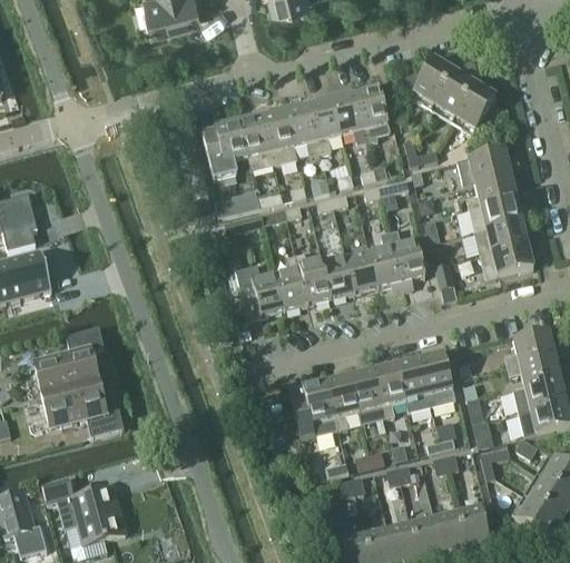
[(153,29),(200,18),(196,0),(146,0),(153,29)]
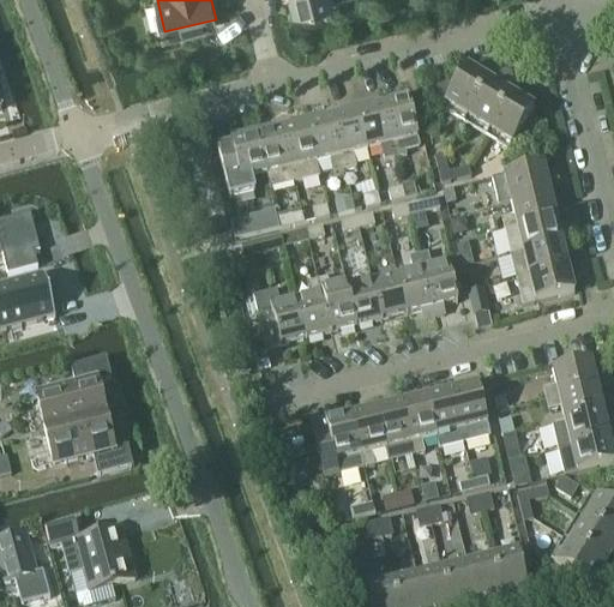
[(441,106),(464,119),(489,77),(467,64),(456,80),(450,77),(431,82),(435,102),(441,106)]
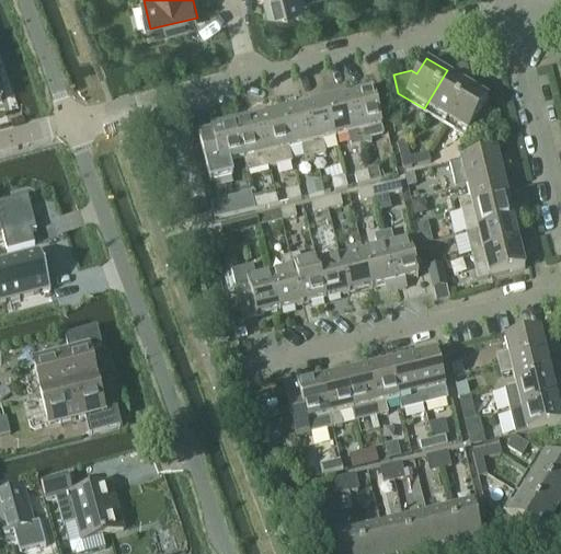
[(451,73),(447,70),(424,108),(444,120),(467,82),(461,79),(467,69),(467,66),(461,62),(458,64),(451,73)]
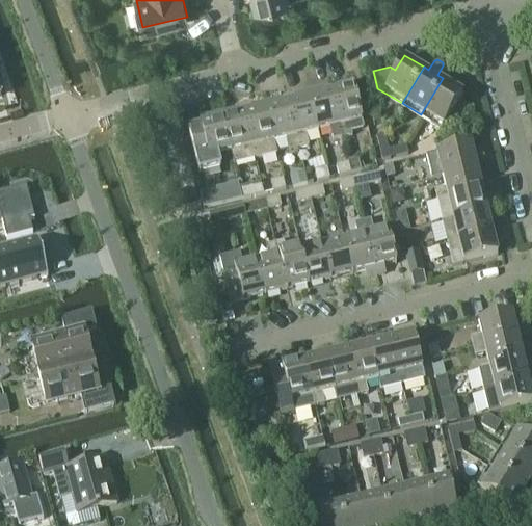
[(462,90),(443,78),(421,114),(441,127),(462,90)]
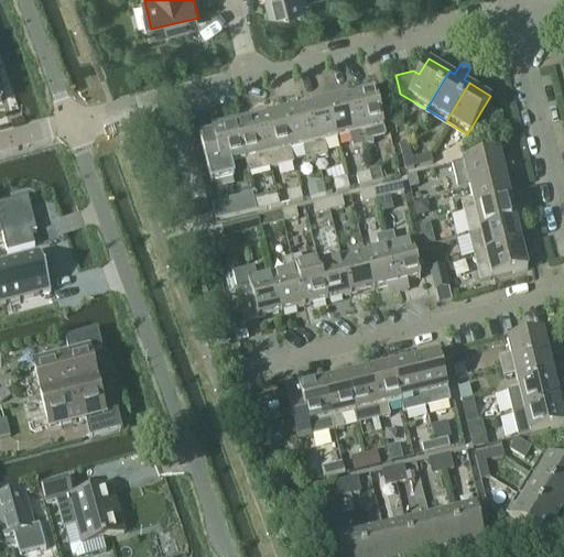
[(358,91),(351,93),(364,140),(375,138),(373,134),(387,131),(383,121),(376,87),(375,85),(365,87),(360,88),(358,91)]
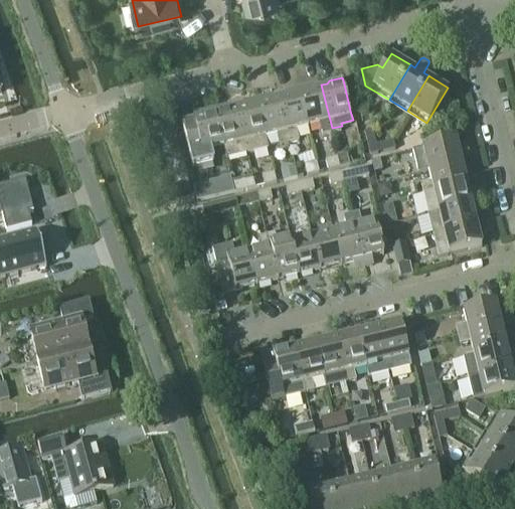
[(308,122),(320,119),(322,131),(332,128),(321,85),(315,87),(312,85),(300,88),(308,122)]
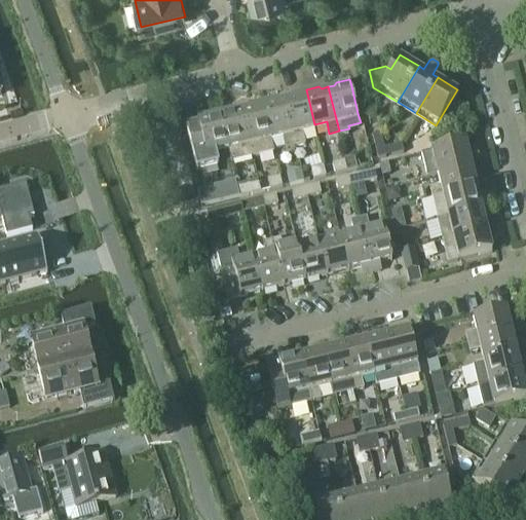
[(302,127),(314,124),(306,89),(293,93),(291,96),(285,98),(296,142),(305,139),(302,127)]
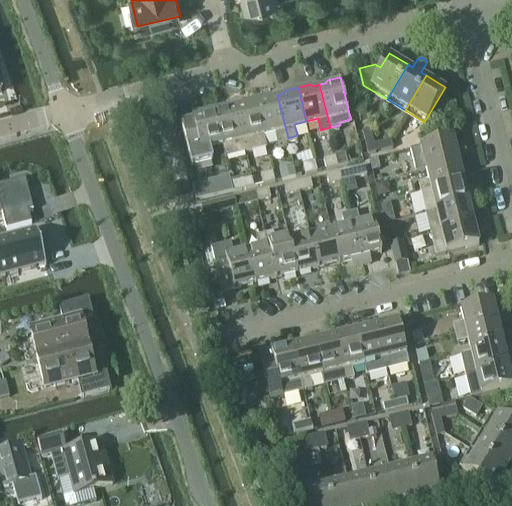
[(268,94),(255,97),(264,131),(276,128),(279,140),(288,138),(277,95),(271,96),(268,94)]
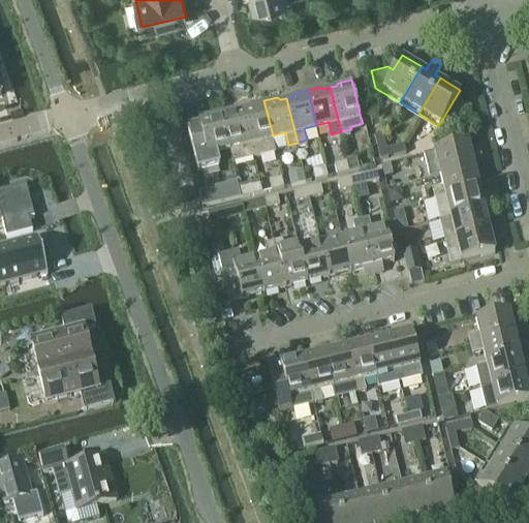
[(249,106),(243,109),(253,153),(276,148),(273,135),(263,100),(251,103),(249,106)]
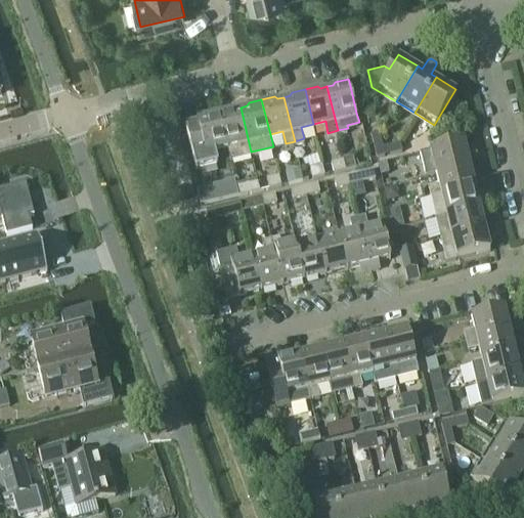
[(227,144),(230,157),(251,152),(241,108),(234,109),(231,108),(219,110),(227,144)]
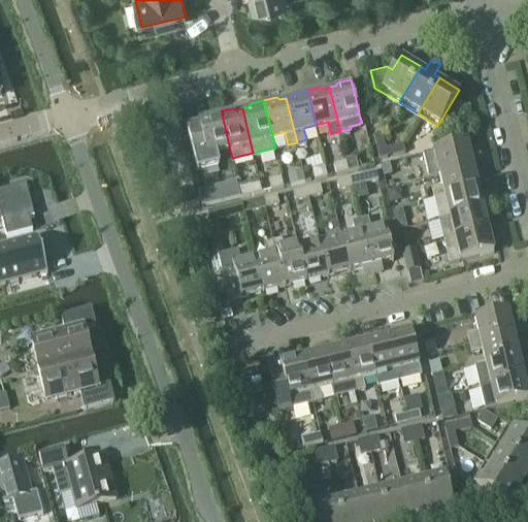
[(200,126),(188,128),(197,166),(198,166),(220,161),(217,149),(229,145),(221,110),(207,115),(205,117),(198,119),(200,126)]
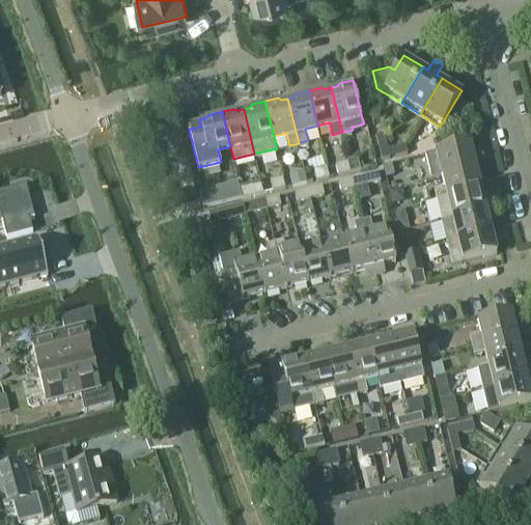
[(382,155),(390,153),(388,144),(385,130),(376,132),(382,155)]
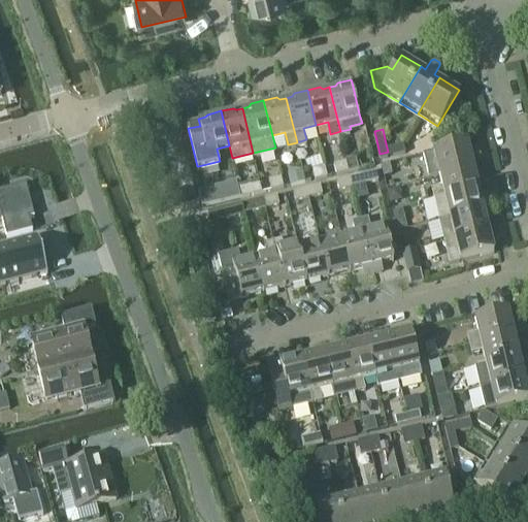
[(436,157),(439,168),(472,161),(468,143),(470,143),(468,138),(423,150),(426,159),(436,157)]
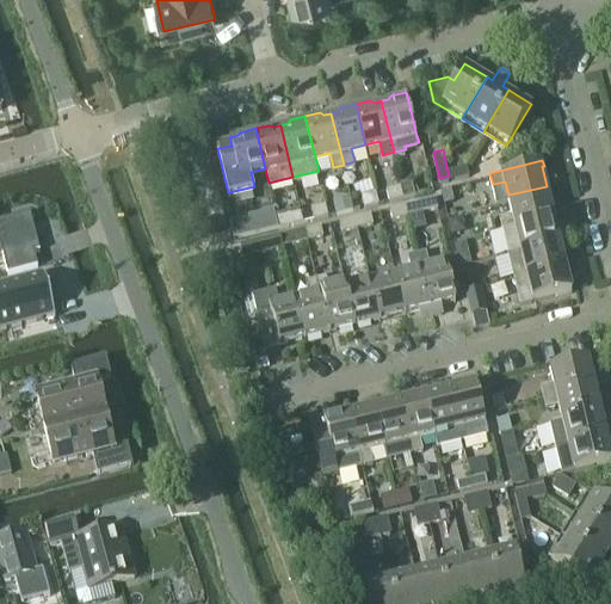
[(400,179),(400,182),(402,192),(414,190),(411,177),(400,179)]
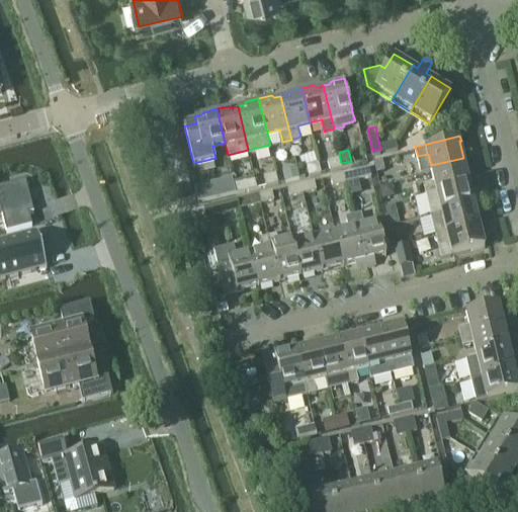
[(330,166),(341,163),(339,154),(327,156),(330,166)]
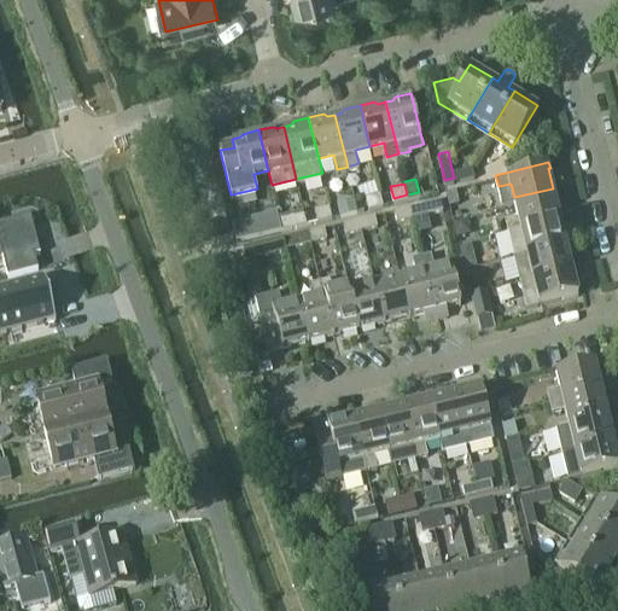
[(448,201),(459,198),(455,185),(445,187),(448,201)]
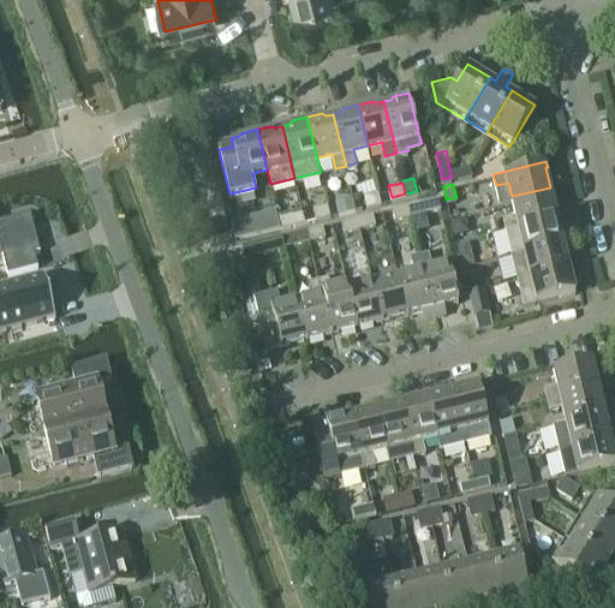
[(502,214),(505,225),(559,212),(557,207),(555,208),(550,188),(512,196),(515,210),(502,214)]
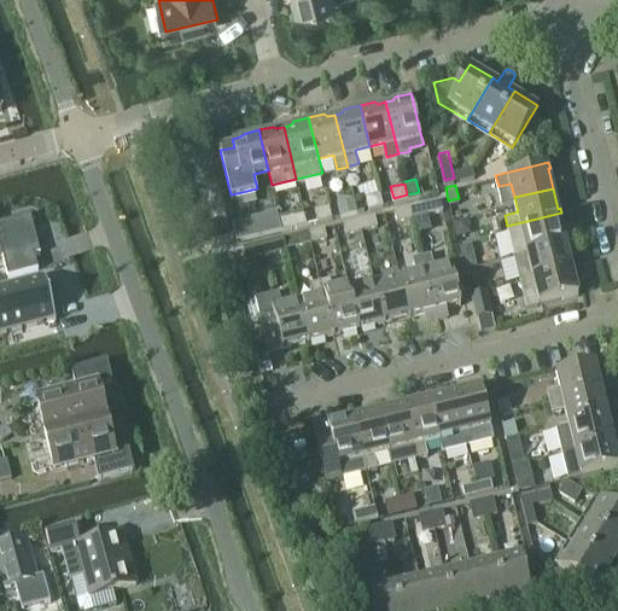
[(379,190),(366,192),(368,204),(383,202),(379,190)]
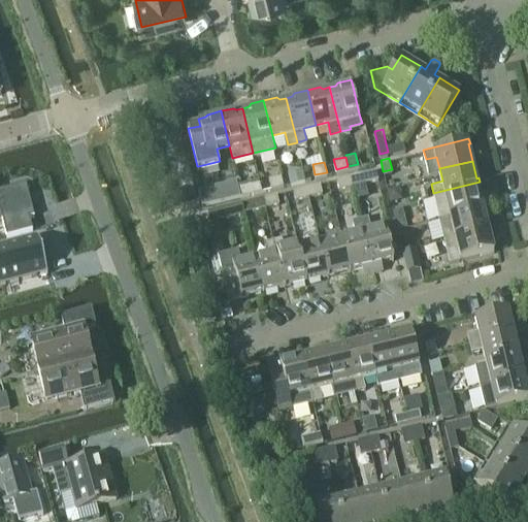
[(375,166),(351,172),(353,182),(378,175),(375,166)]
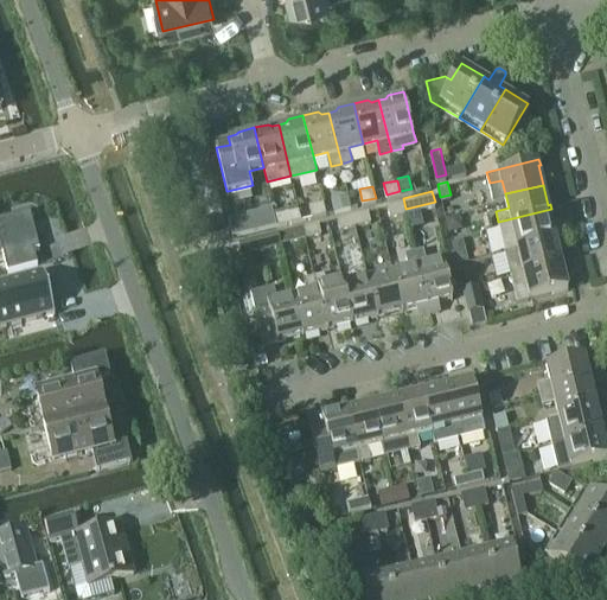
[(333,208),(351,203),(349,192),(331,197),(333,208)]
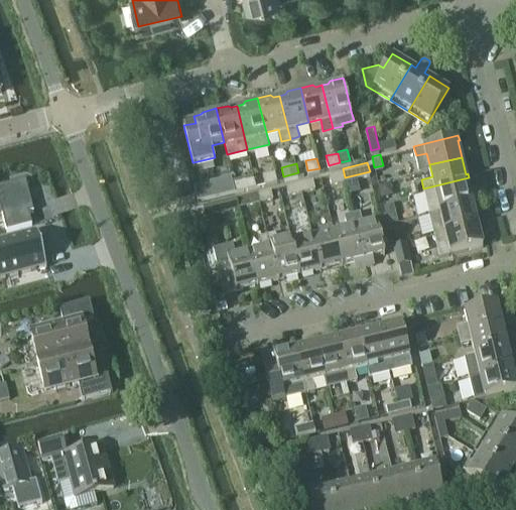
[(265,180),(277,178),(274,168),(263,171),(265,180)]
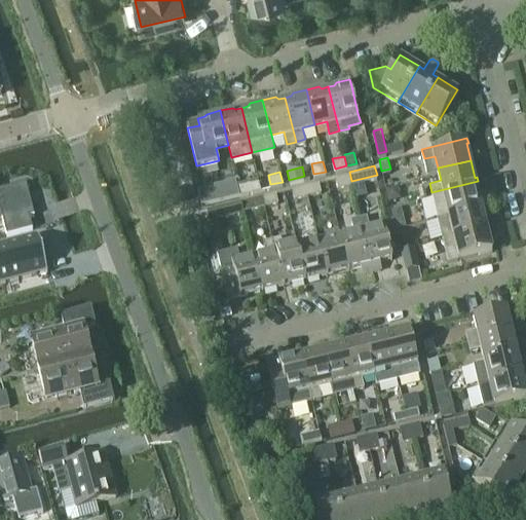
[(338,184),(351,181),(349,172),(335,175),(338,184)]
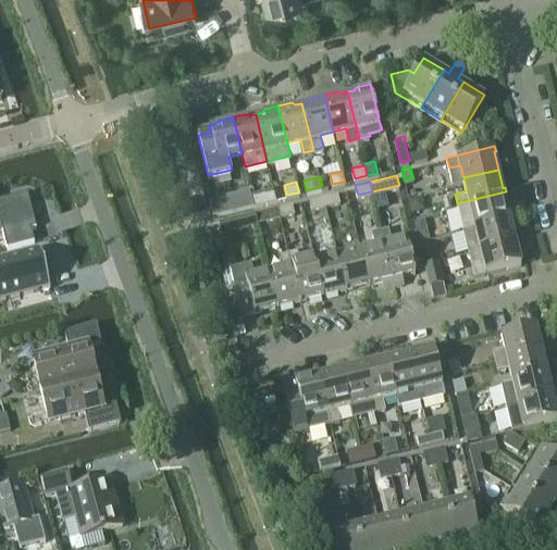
[(254,202),(276,197),(273,187),(251,191),(254,202)]
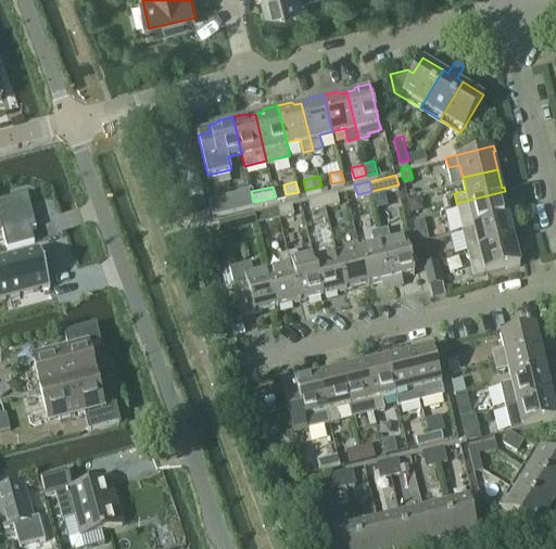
[(0,218),(0,219),(2,226),(7,244),(35,237),(32,225),(36,222),(27,189),(0,195),(0,218)]
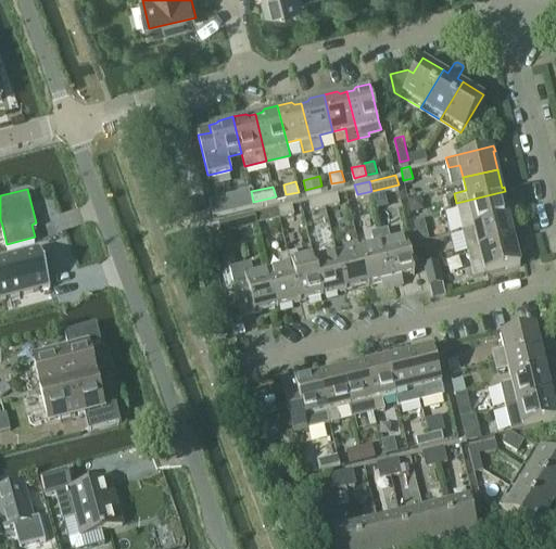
[(337,189),(323,192),(326,203),(340,200),(337,189)]
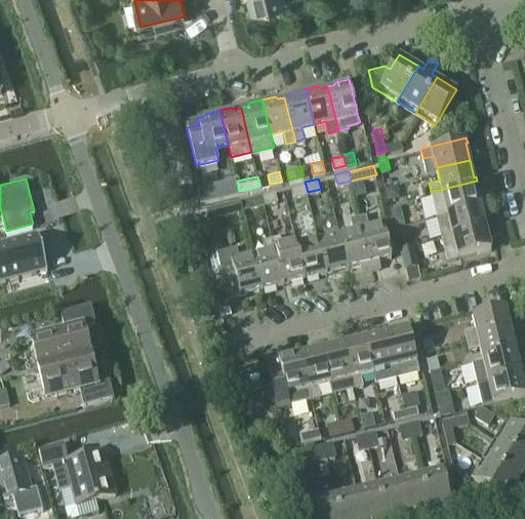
[(478,186),(477,181),(431,192),(437,213),(481,203),(476,186),(478,186)]
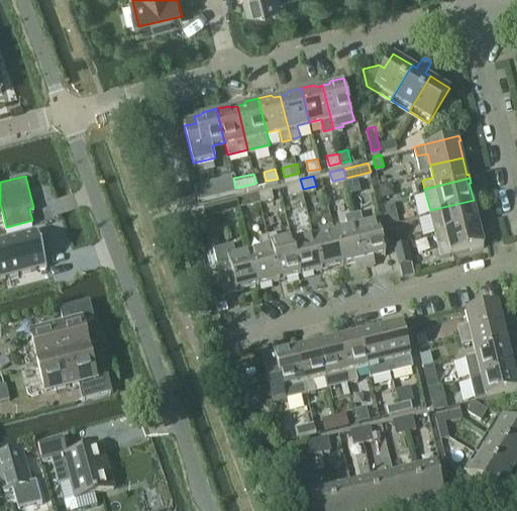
[(290,192),(303,189),(300,179),(287,182),(290,192)]
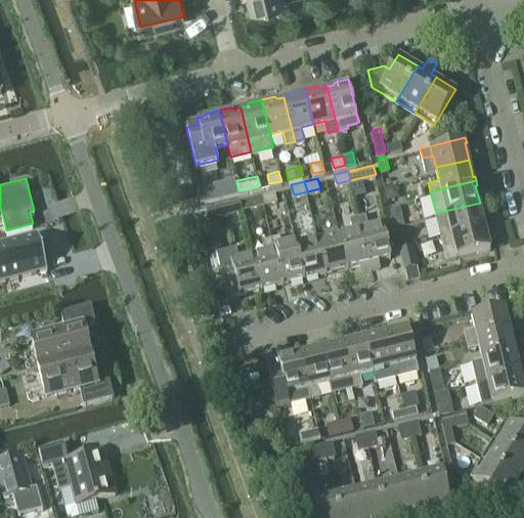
[(387,198),(395,196),(392,181),(384,183),(387,198)]
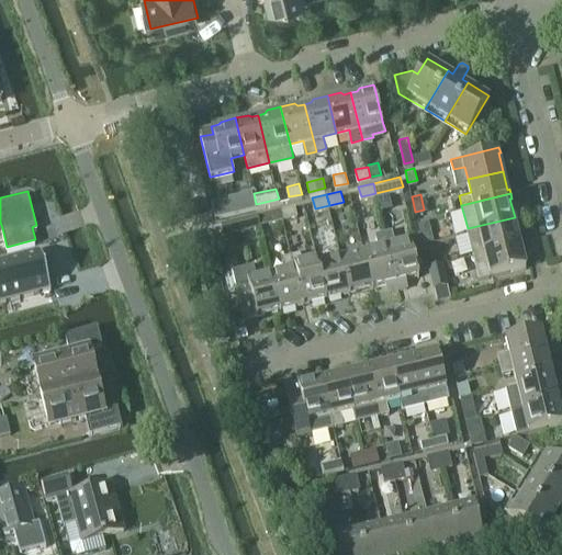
[(227,199),(216,201),(220,213),(229,211),(227,199)]
